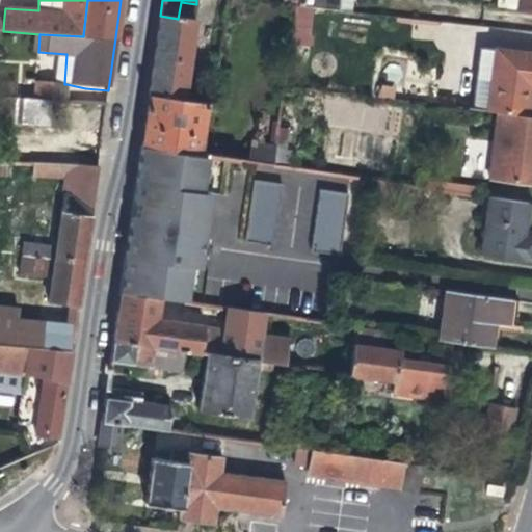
[(298,0),(299,1),(297,8),(340,12),(341,0),(298,0)]
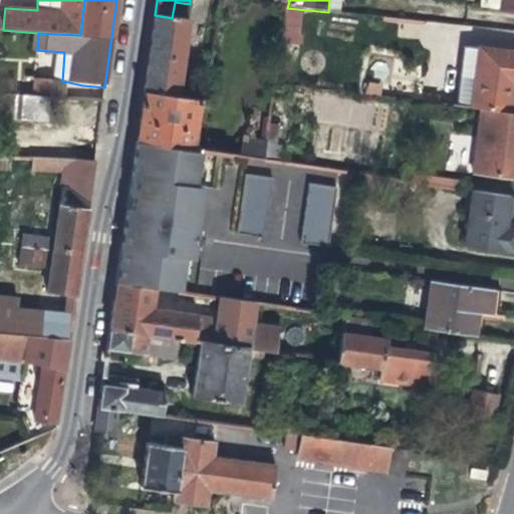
[(513,0),(479,0),(479,9),(513,13),(513,0)]
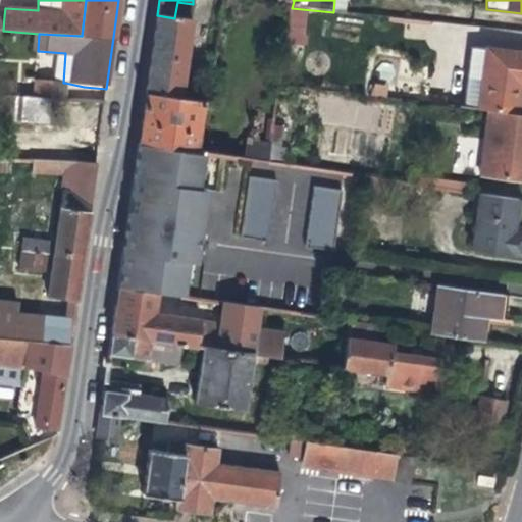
[(178,100),(193,4),(177,2),(174,18),(157,15),(154,39),(146,95),(178,100)]
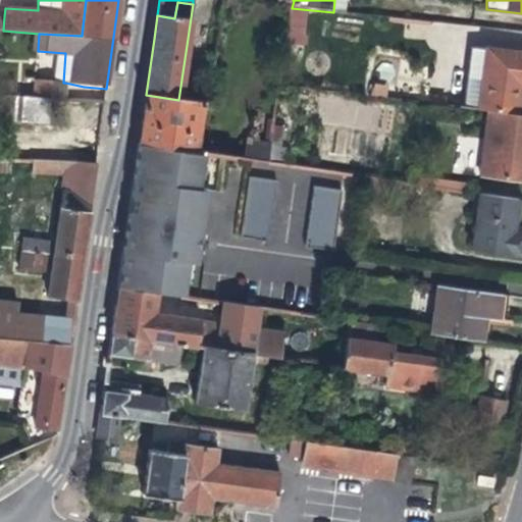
[(470,45),(462,107),(477,109),(485,47),(470,45)]
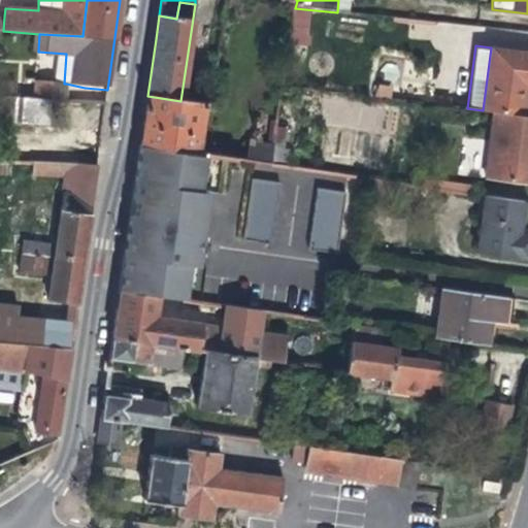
[(527,52),(491,47),(483,110),(492,111),(524,116),(526,99),(527,89),(527,88),(527,52)]
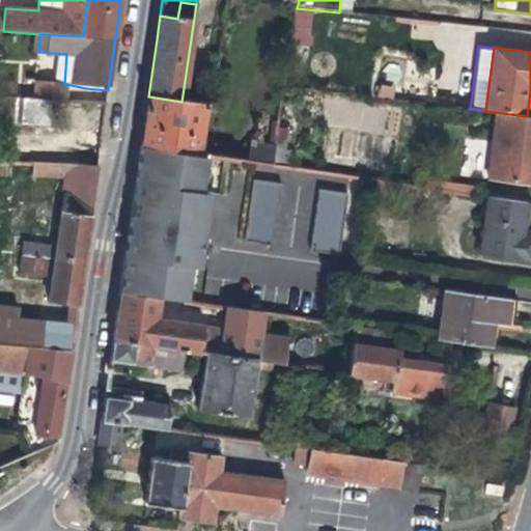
[(66,101),(66,84),(64,84),(31,82),(30,99),(66,101)]
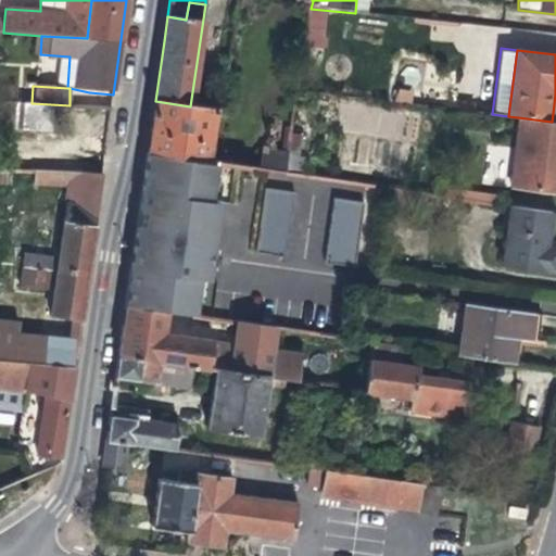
[(20,103),(19,103),(0,101),(0,116),(19,118),(20,103)]
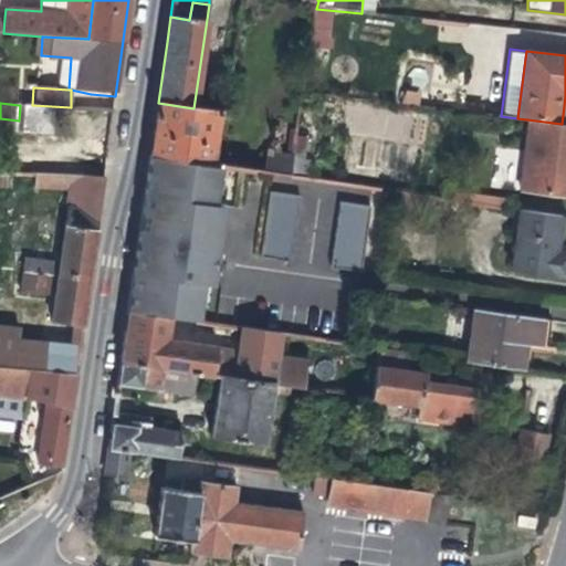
[(218,112),(194,108),(158,103),(155,122),(149,155),(211,164),(218,112)]
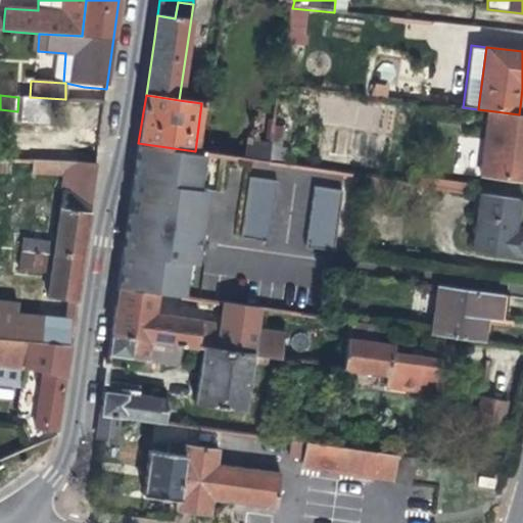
[(522,114),(519,114),(487,110),(478,178),(522,184),(522,114)]
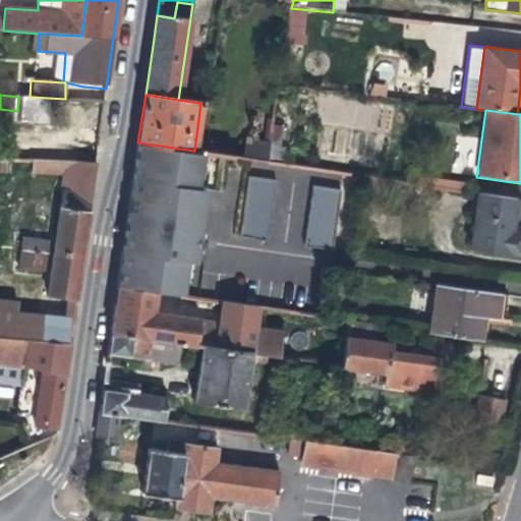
[(244,138),(241,158),(268,162),(271,142),(244,138)]
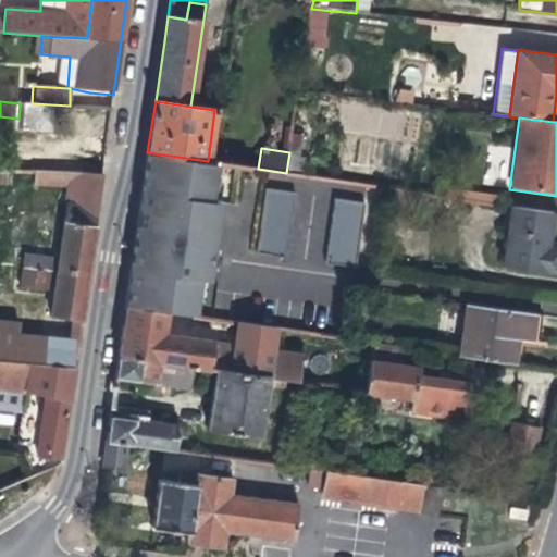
[(137,223),(124,308),(169,314),(192,318),(197,280),(206,281),(207,269),(210,249),(218,203),(207,201),(212,162),(208,161),(147,152),(141,196),(137,223)]
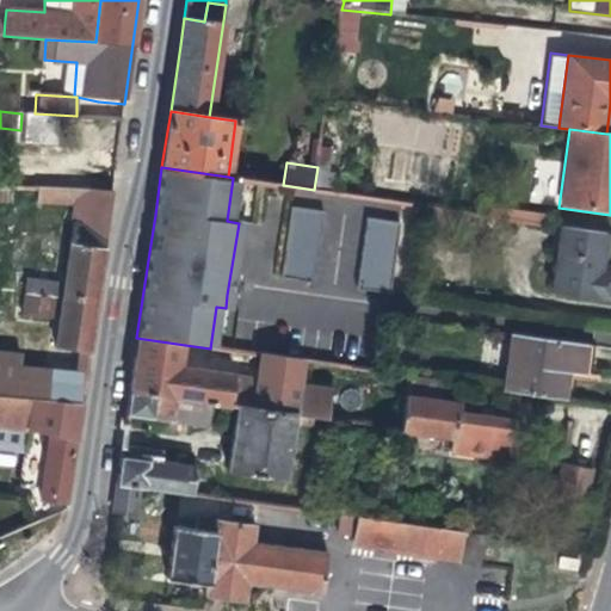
[(12,187),(0,186),(0,203),(11,205),(12,187)]
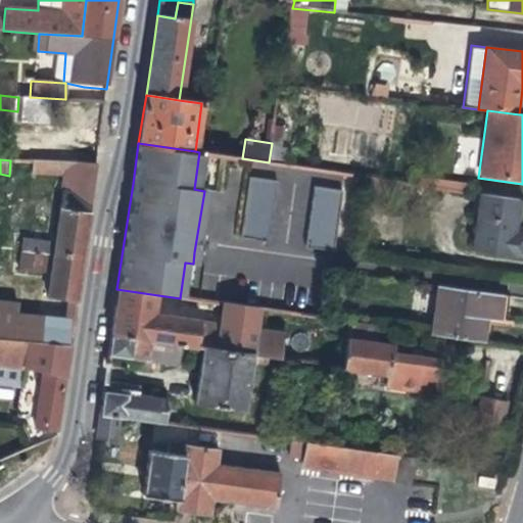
[(46,297),(65,300),(76,301),(95,164),(33,161),(32,175),(63,177),(46,297)]
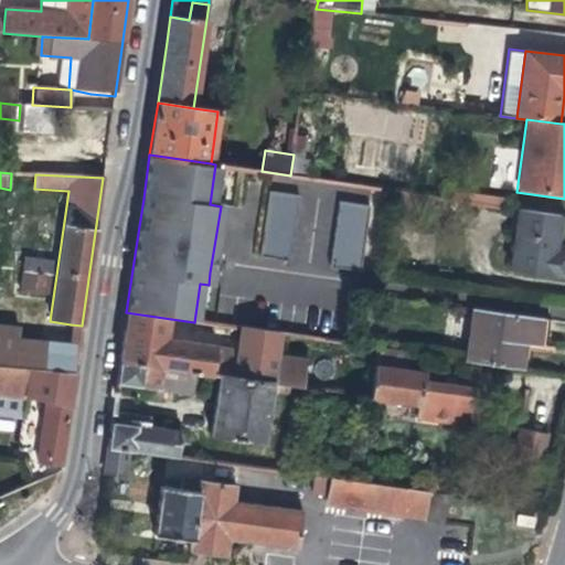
[(256,257),(288,262),(297,195),(266,191),(263,211),(256,257)]
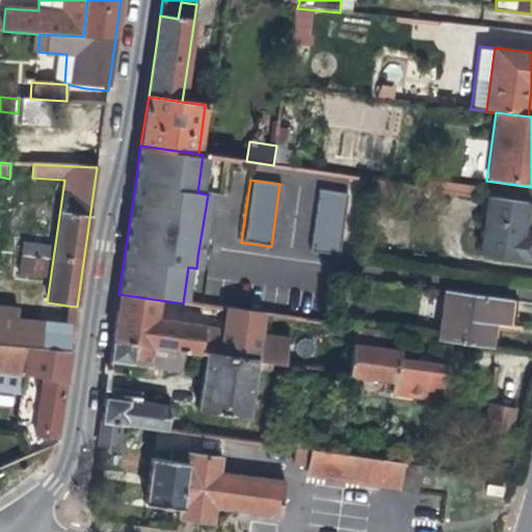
[(335,255),(344,194),(317,190),(309,250),(335,255)]
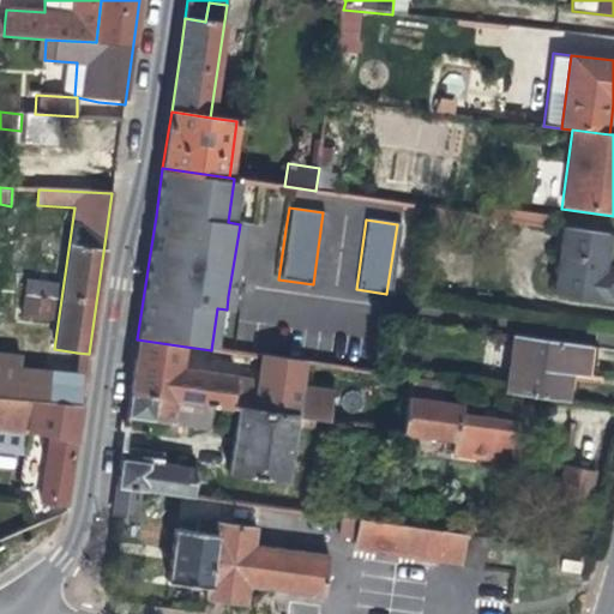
[(606,262),(609,235),(564,228),(553,294),(613,304),(613,295),(613,275),(605,275),(606,262)]
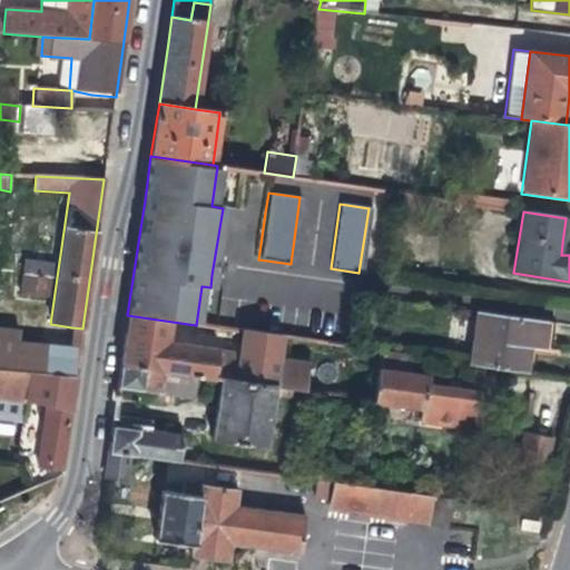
[(220,256),(215,255),(212,275),(217,276),(217,273),(220,269),(223,262),(219,258),(220,256)]
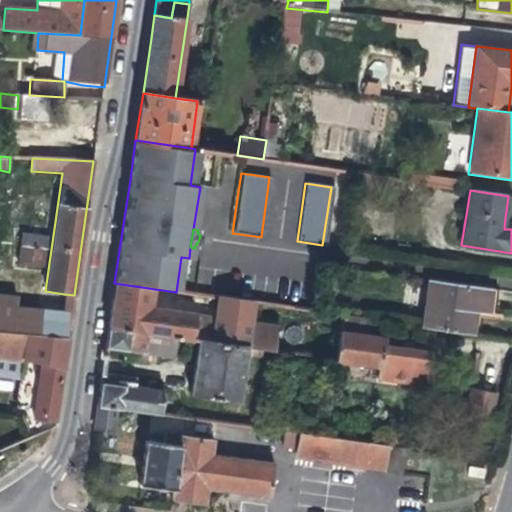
[(18,264),(41,267),(46,237),(22,234),(18,264)]
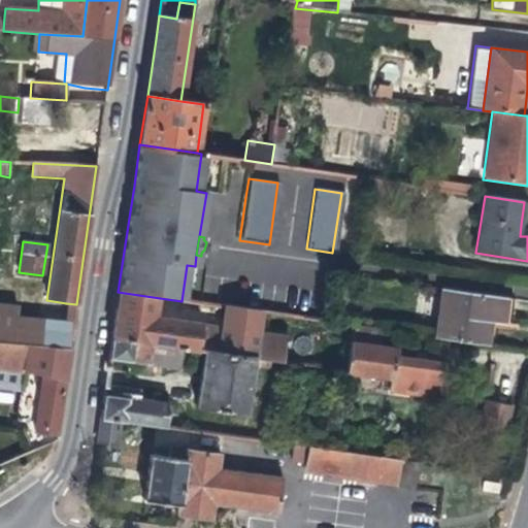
[(506,299),(441,289),(435,337),(488,345),(491,323),(503,325),(504,318),(506,299)]
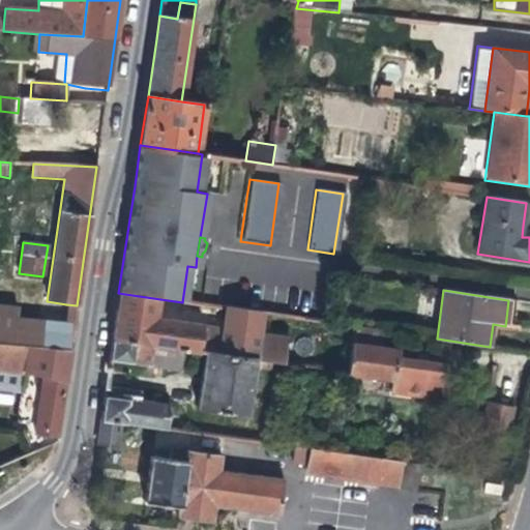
[(159,310),(160,299),(118,293),(117,303),(116,311),(157,318),(159,310)]
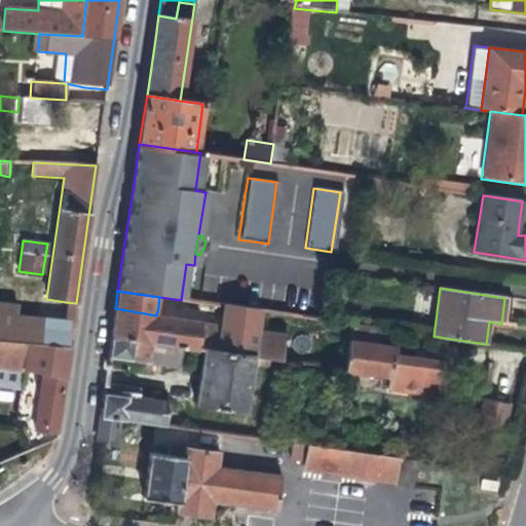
[(66,302),(64,318),(73,318),(76,303),(66,302)]
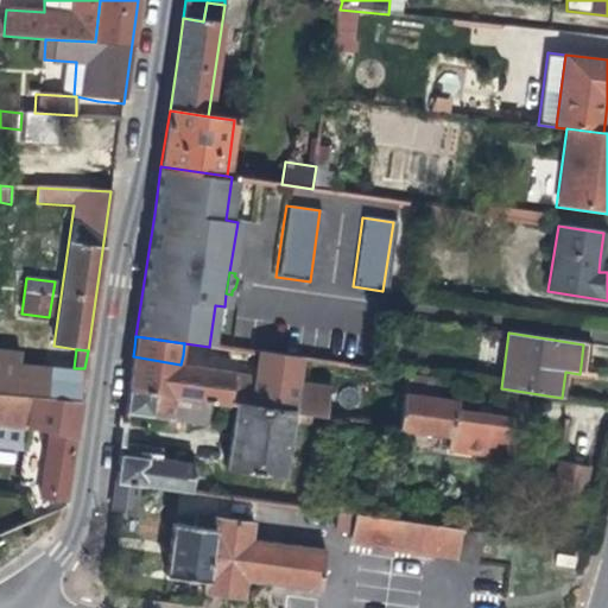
[(20,353),(0,350),(0,396),(29,398),(46,400),(51,367),(20,365),(20,353)]
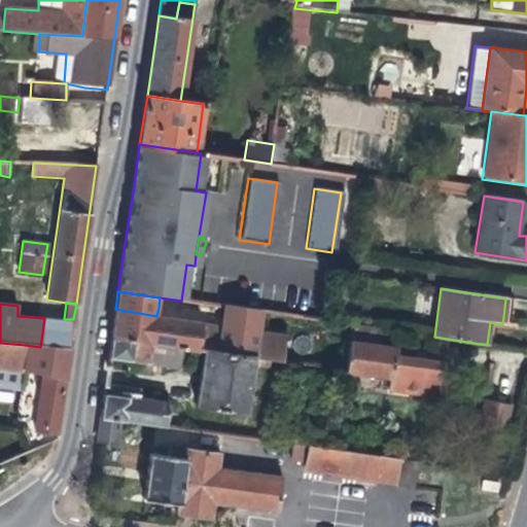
[(220,316),(219,324),(260,330),(262,313),(221,307),(220,316)]
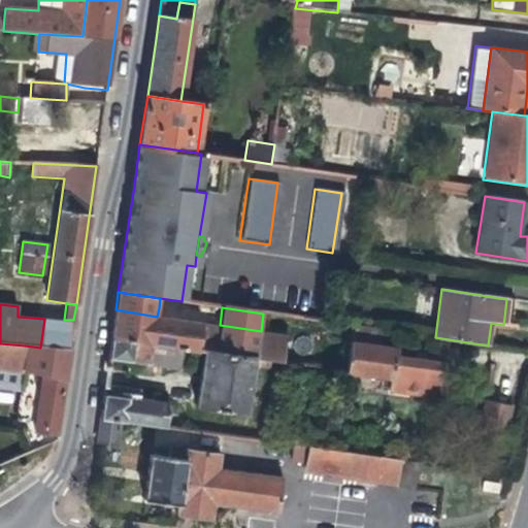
[(220,325),(157,317),(116,309),(113,321),(110,341),(183,352),(199,354),(199,350),(206,351),(255,358),(283,361),(286,337),(261,333),(261,331),(220,325)]
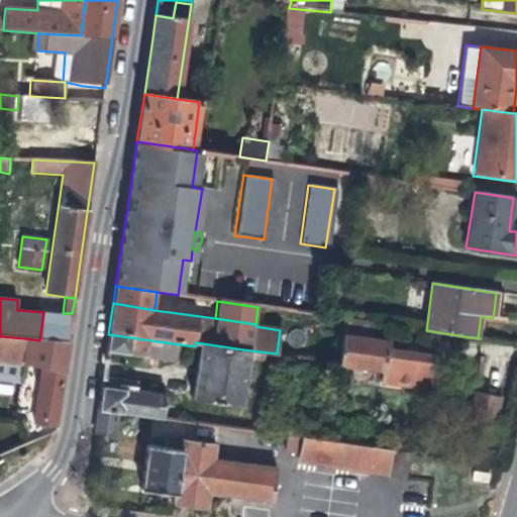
[(43,312),(39,340),(68,342),(72,313),(63,313),(43,312)]
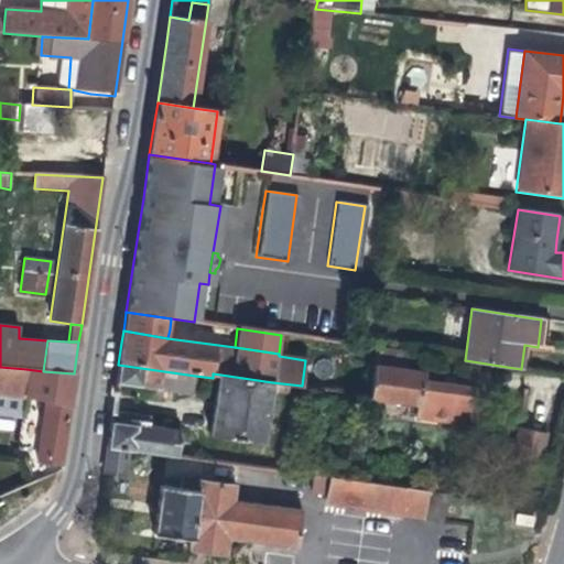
[(369,399),(419,407),(421,384),(421,379),(422,372),(405,369),(408,353),(377,348),(369,399)]
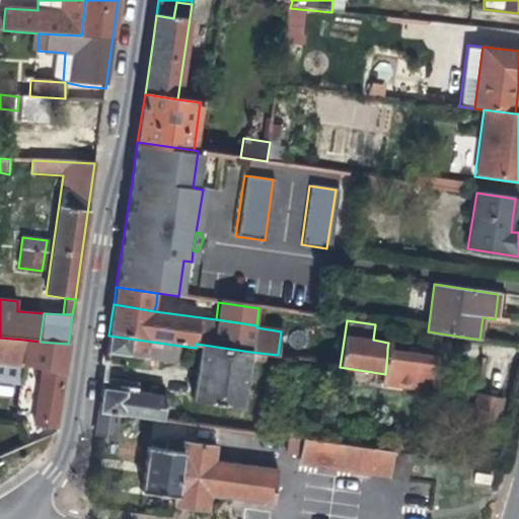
[(176,364),(179,346),(108,336),(106,354),(135,358),(134,367),(149,369),(151,361),(176,364)]
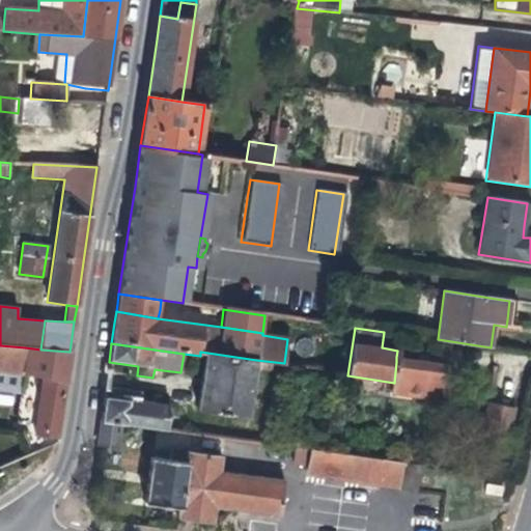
[(23,362),(25,347),(0,345),(0,389),(19,392),(22,374),(23,362)]
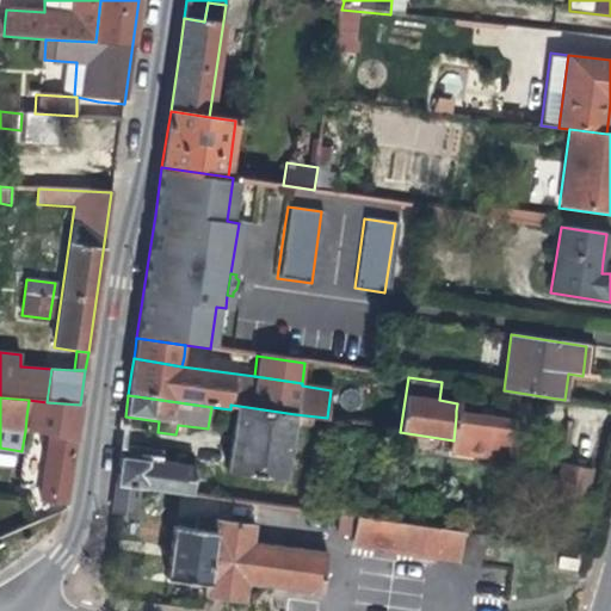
[(26,499),(37,524),(65,512),(80,405),(47,402),(29,400),(26,417),(25,431),(49,437),(38,500),(35,500),(26,499)]
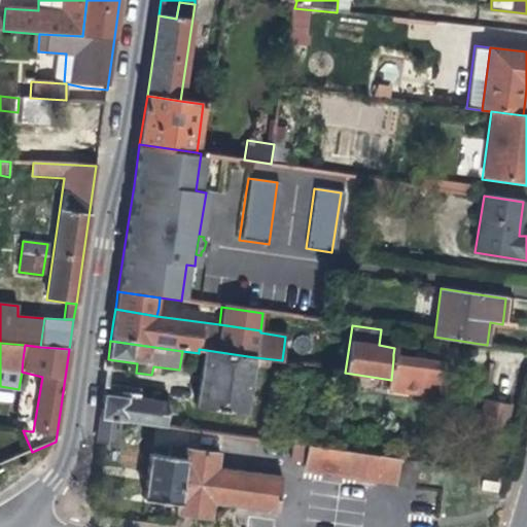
[(246,415),(254,357),(206,350),(200,386),(197,408),(246,415)]
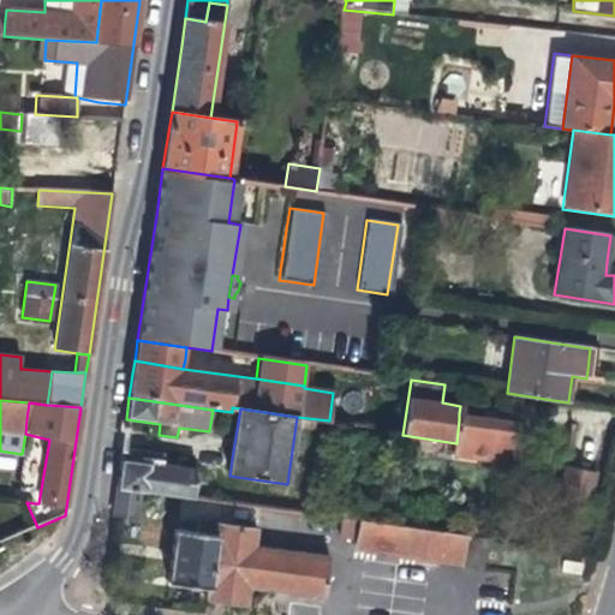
[(459,419),(515,428),(515,422),(459,413),(459,419)]
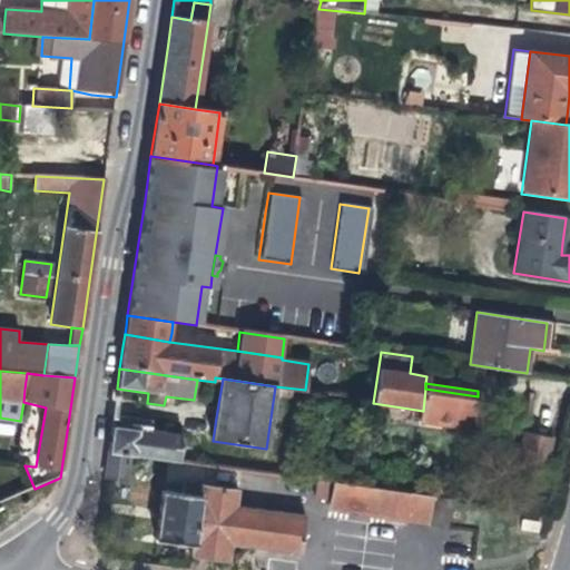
[(478,396),(425,389),(423,411),(422,421),(473,428),(478,396)]
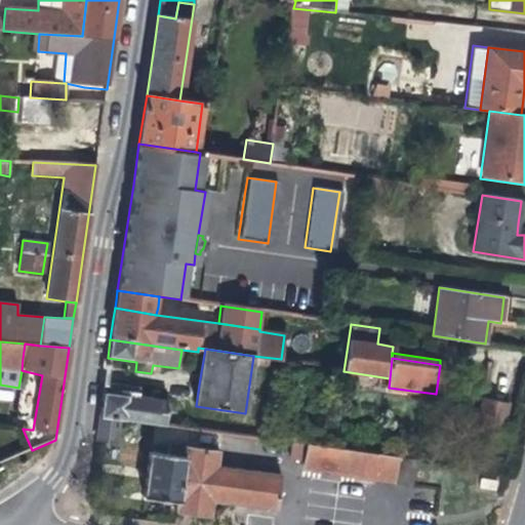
[(42,375),(22,370),(18,388),(14,419),(31,421),(30,430),(33,430),(42,375)]
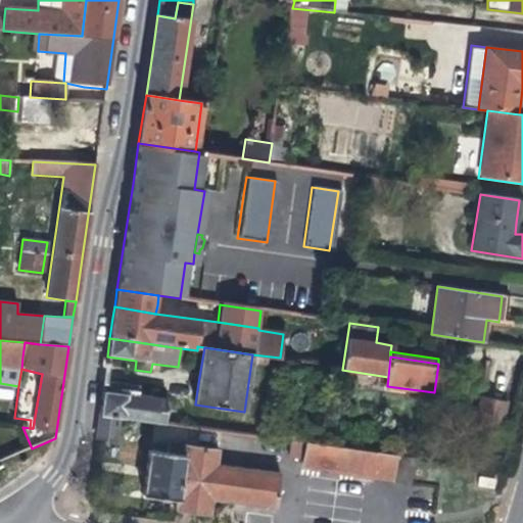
[(168,400),(102,390),(98,418),(119,421),(163,426),(168,400)]
